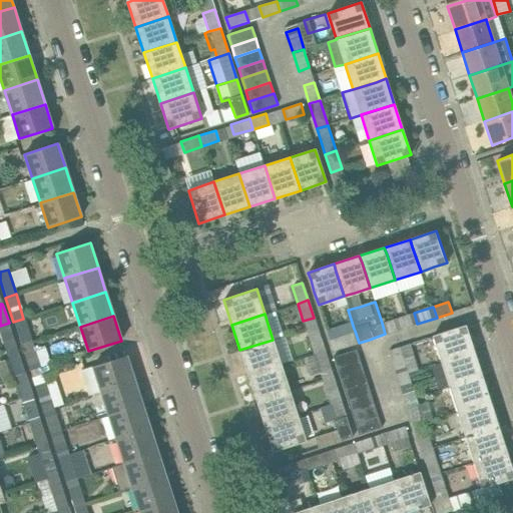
[(385,334),(402,328),(399,318),(382,323),(385,334)]
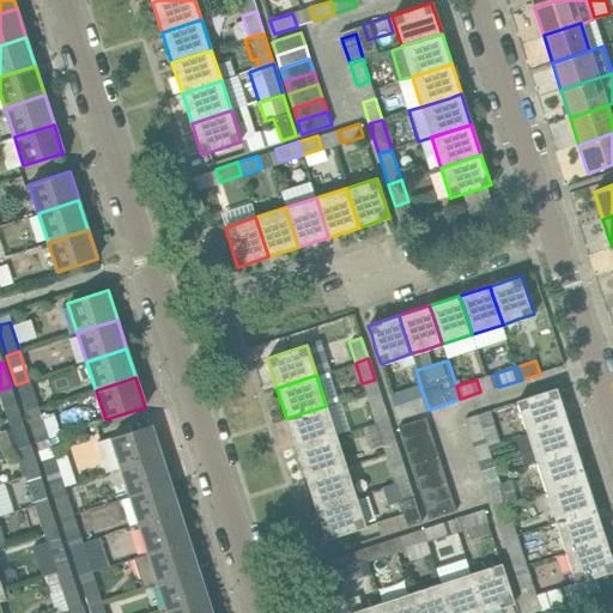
[(25,413),(37,410),(28,381),(16,384),(25,413)]
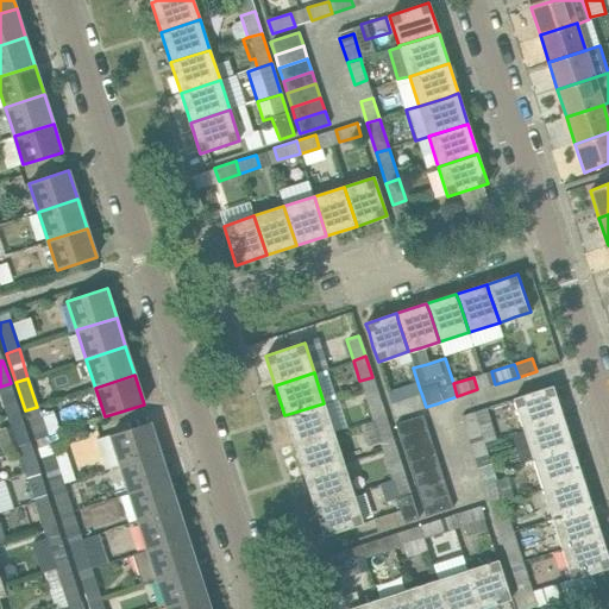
[(11,383),(0,387),(0,394),(5,410),(18,407),(11,383)]
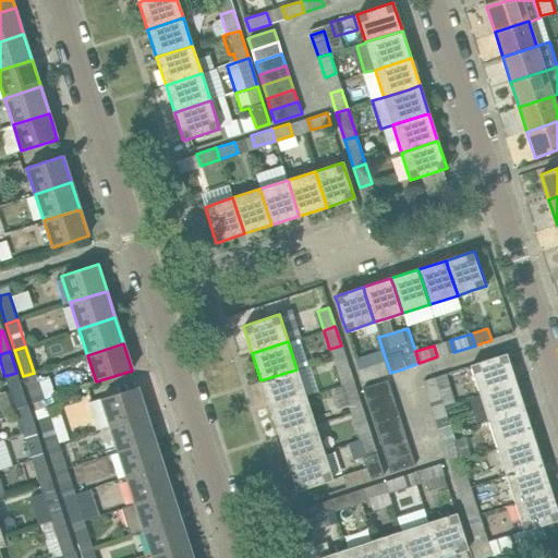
[(340,386),(353,381),(344,353),(332,358),(340,386)]
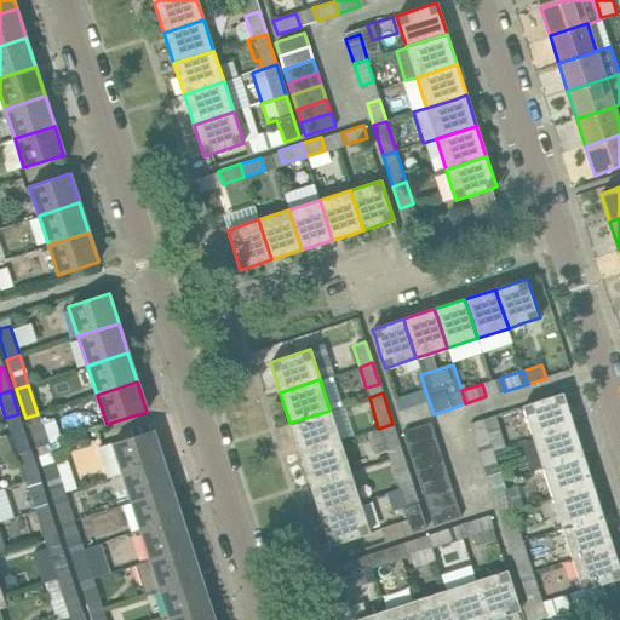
[(572,424),(562,394),(522,406),(532,437),(572,424)]
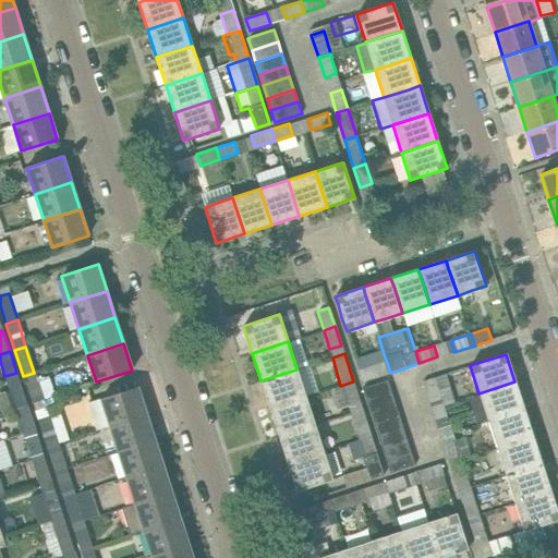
[(375,363),(372,355),(355,360),(362,381),(390,373),(386,360),(375,363)]
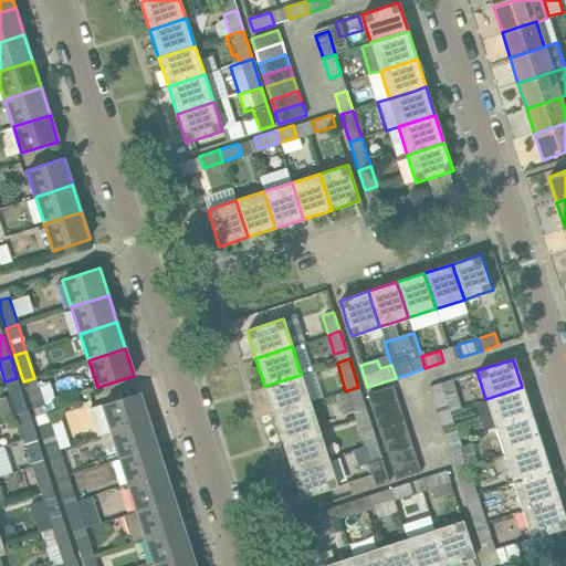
[(311,402),(301,375),(264,386),(274,415),(311,402)]
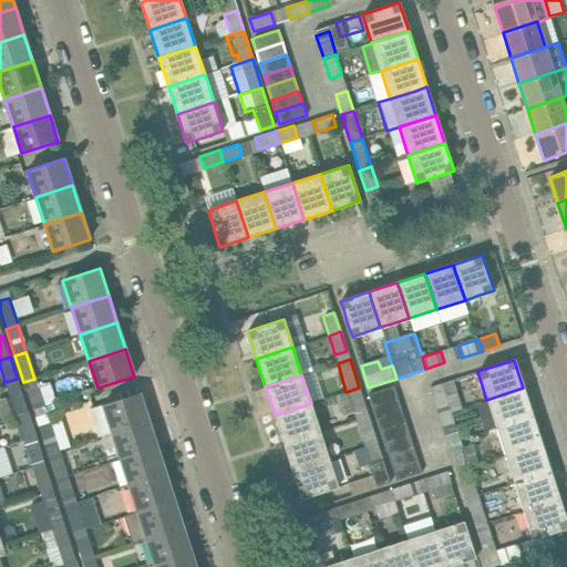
[(43,404),(54,401),(49,384),(38,389),(34,379),(23,382),(35,416),(45,413),(43,404)]
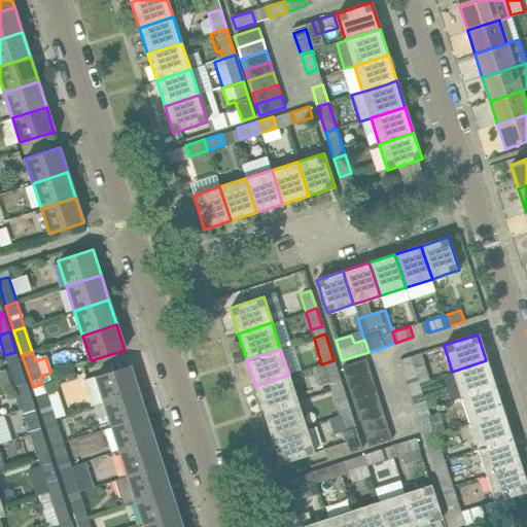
[(370,371),(366,359),(342,366),(346,378),(370,371)]
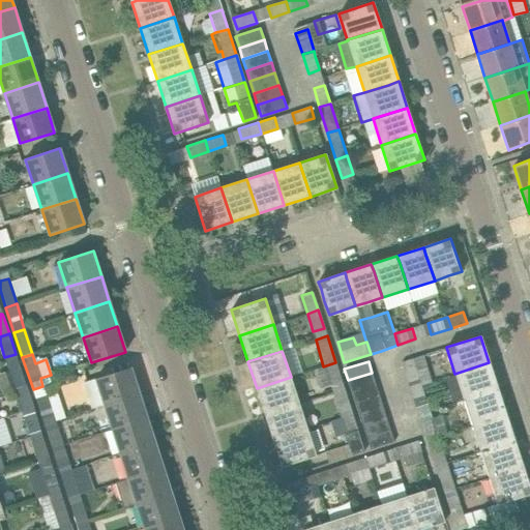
[(331,392),(344,388),(335,362),(323,366),(331,392)]
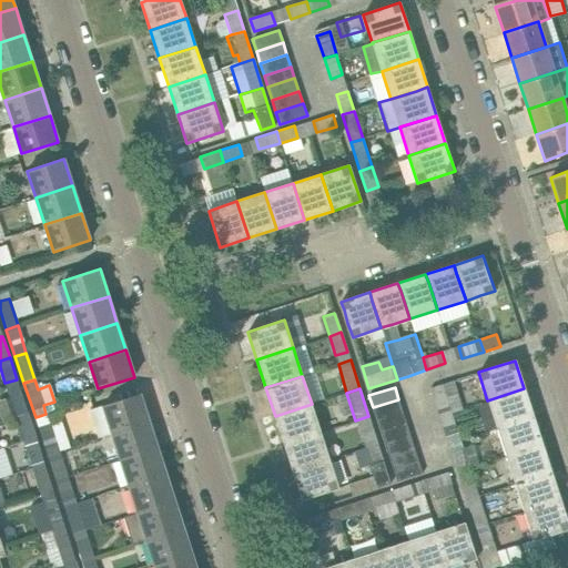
[(534,416),(524,388),(487,401),(497,428),(534,416)]
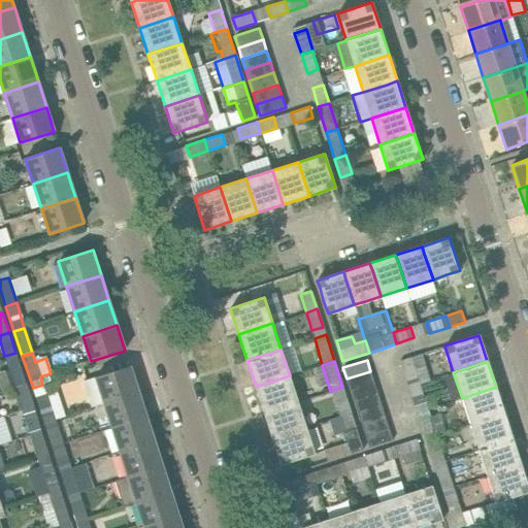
[(14,386),(25,382),(19,362),(7,365),(14,386)]
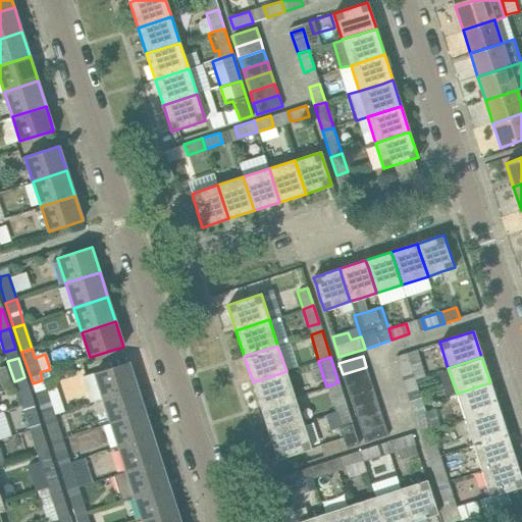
[(404,382),(415,379),(409,361),(398,364),(404,382)]
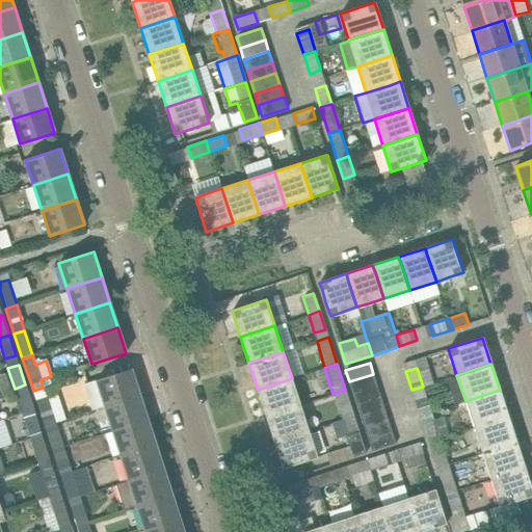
[(131,369),(121,372),(97,379),(105,404),(139,394),(131,369)]
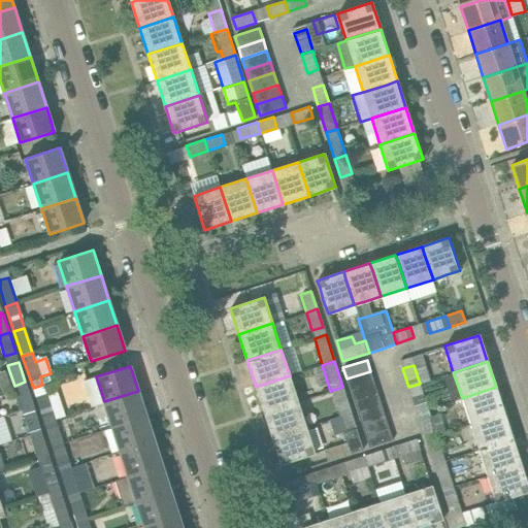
[(350,391),(374,383),(370,371),(347,378),(350,391)]
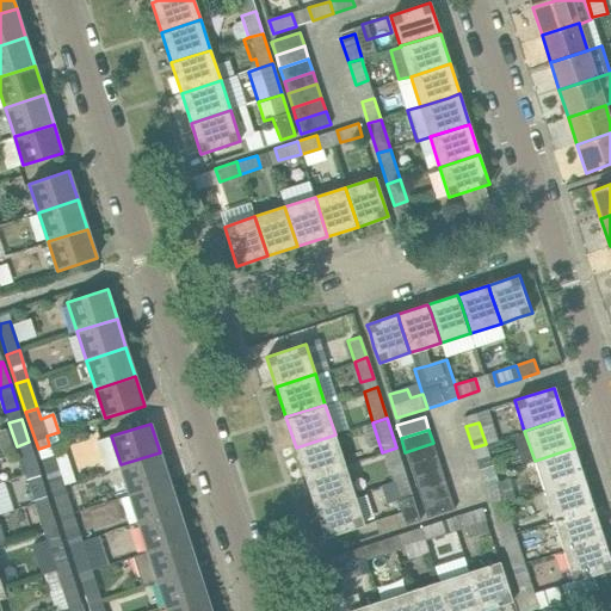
[(345,464),(335,434),(296,448),(306,477),(345,464)]
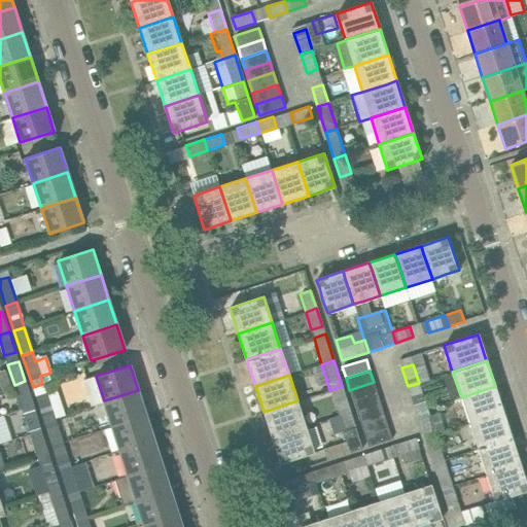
[(25,381),(14,385),(21,405),(31,401),(25,381)]
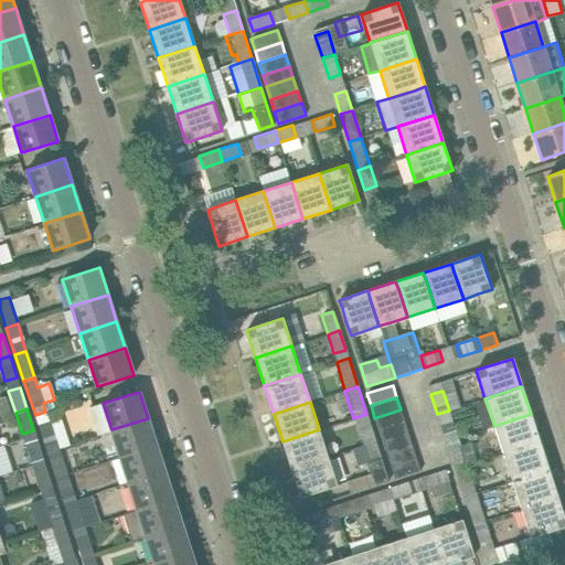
[(379,430),(404,422),(401,409),(374,418),(379,430)]
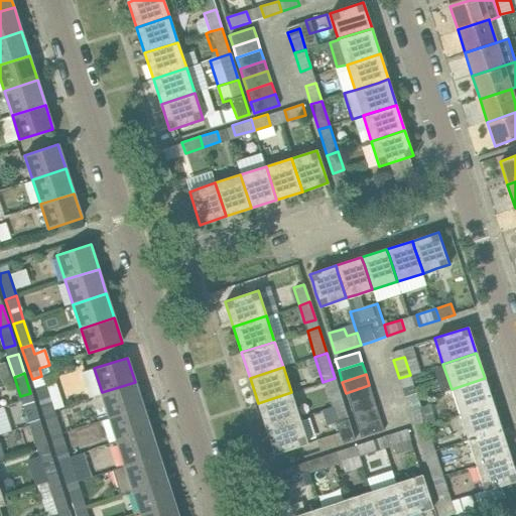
[(410,375),(399,378),(405,396),(415,392),(410,375)]
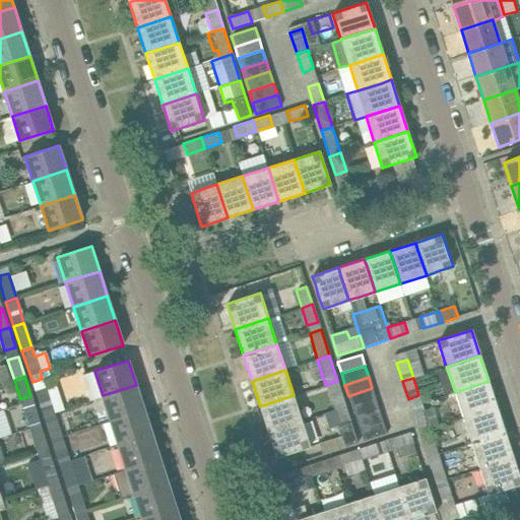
[(333,411),(345,407),(337,381),(325,385),(333,411)]
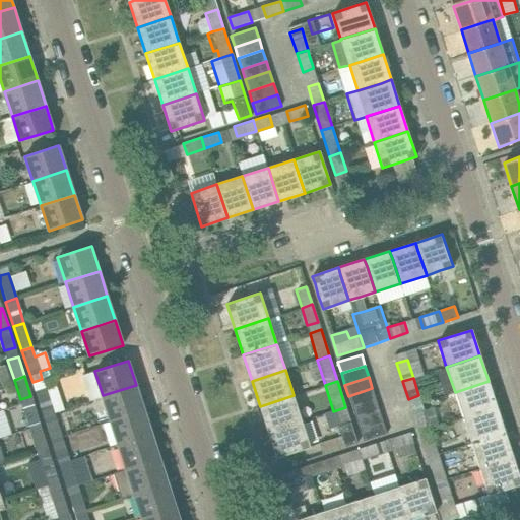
[(497,407),(489,381),(455,392),(463,417),(497,407)]
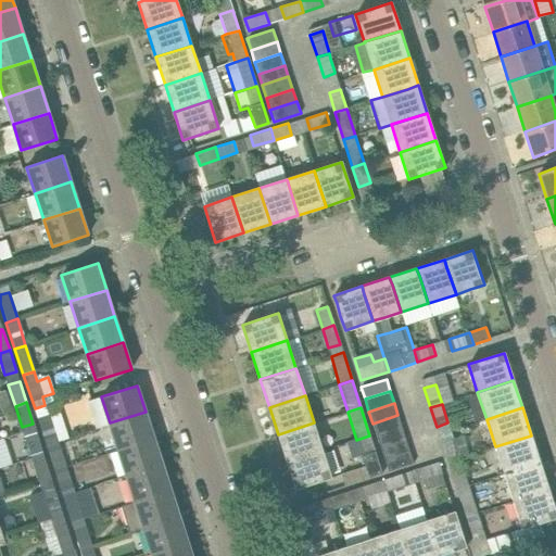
[(154,438),(146,412),(110,422),(118,450),(154,438)]
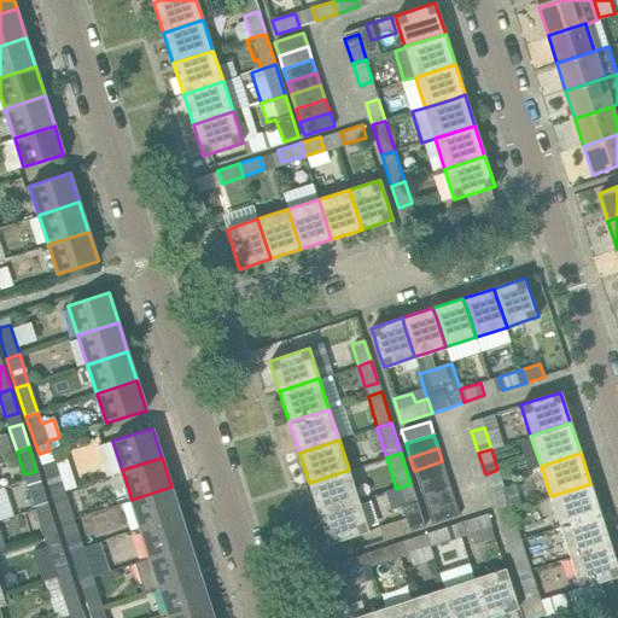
[(51,493),(63,489),(53,460),(41,464),(51,493)]
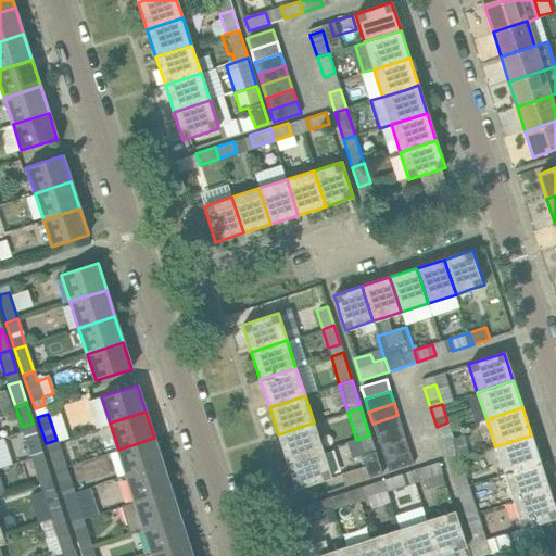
[(376,436),(402,427),(397,415),(373,424),(376,436)]
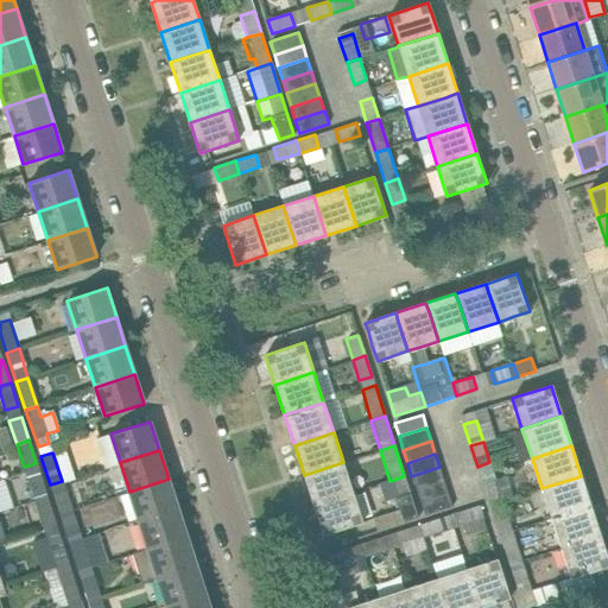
[(353,493),(343,462),(304,475),(314,505),(353,493)]
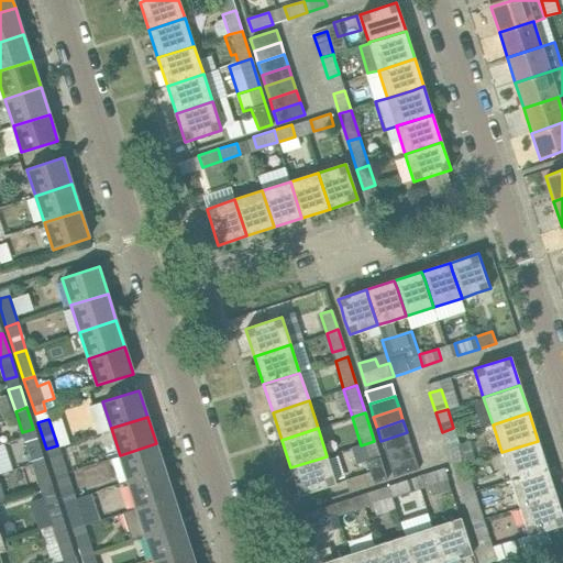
[(385,453),(411,444),(407,432),(381,441),(385,453)]
